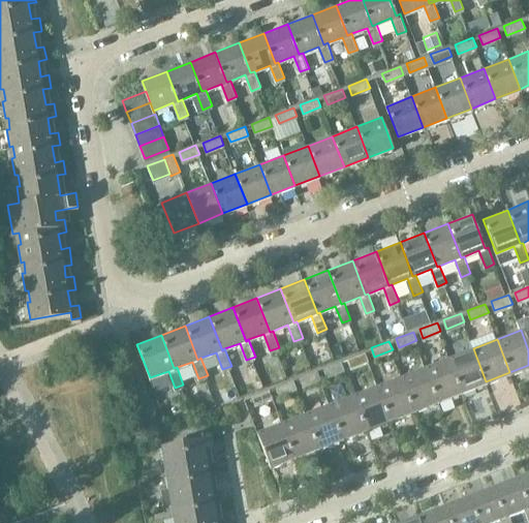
[(448,358),(462,391),(486,381),(473,348),(448,358)]
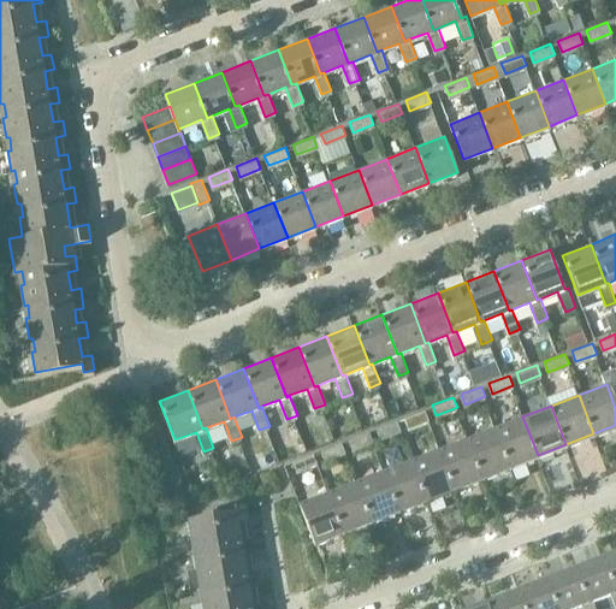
[(404,415),(408,426),(428,418),(425,408),(404,415)]
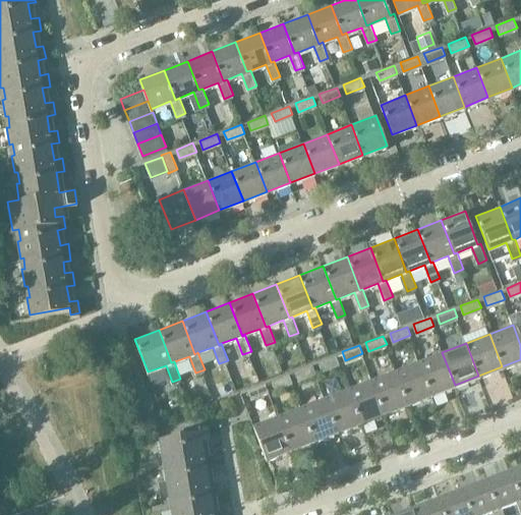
[(455,385),(442,352),(418,361),(431,394),(455,385)]
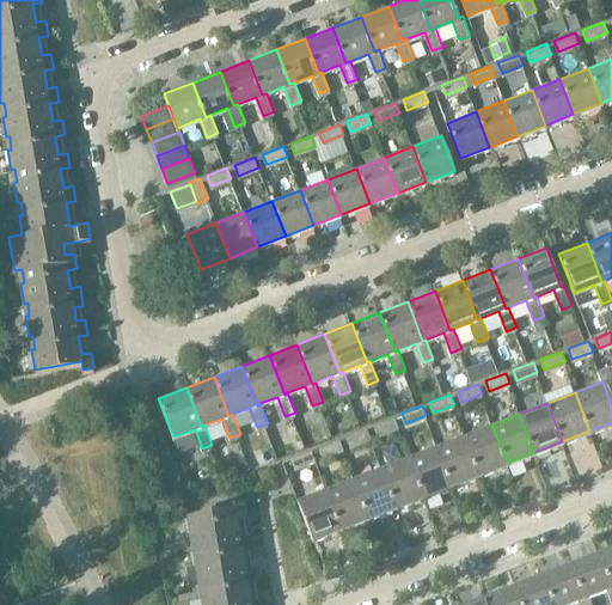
[(374,423),(378,434),(398,426),(395,416),(374,423)]
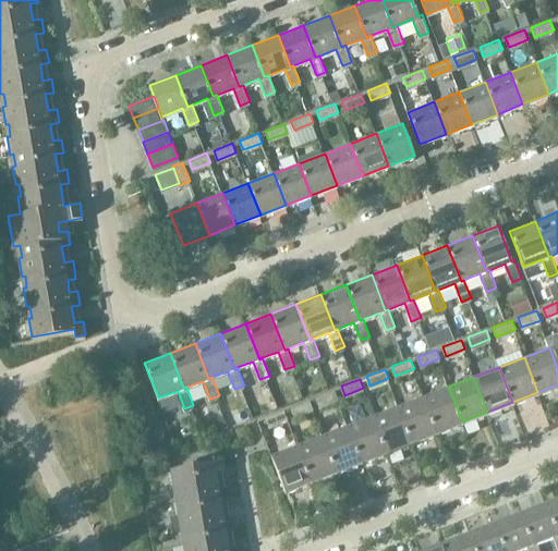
[(448,387),(423,396),(437,431),(462,421),(448,387)]
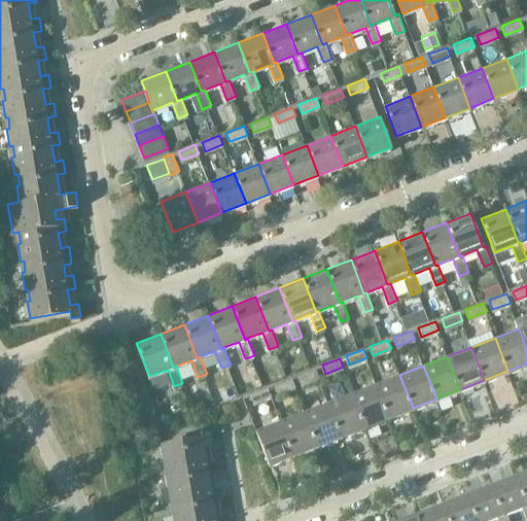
[(297,374),(302,383),(319,376),(316,368),(297,374)]
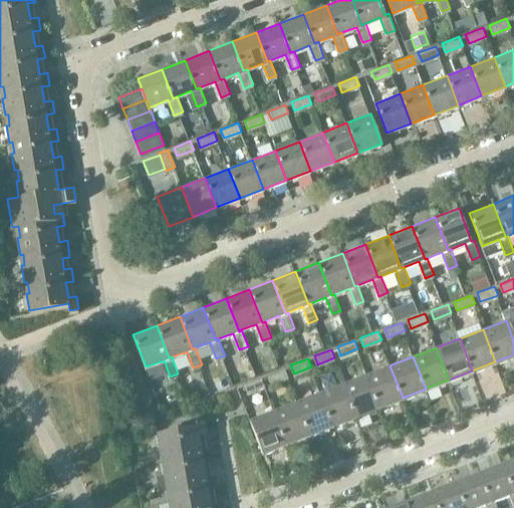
[(390,365),(366,374),(379,407),(403,398),(390,365)]
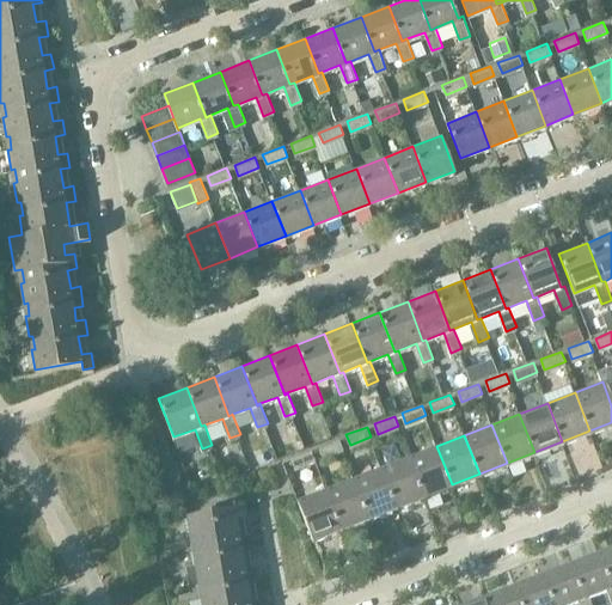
[(323,444),(326,454),(343,447),(338,438),(323,444)]
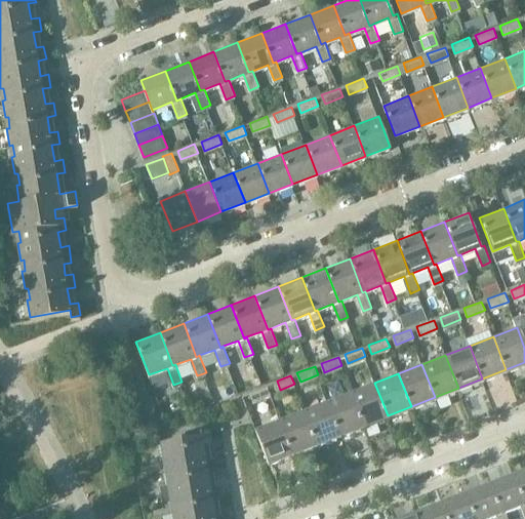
[(388,415),(374,383),(351,391),(363,425),(388,415)]
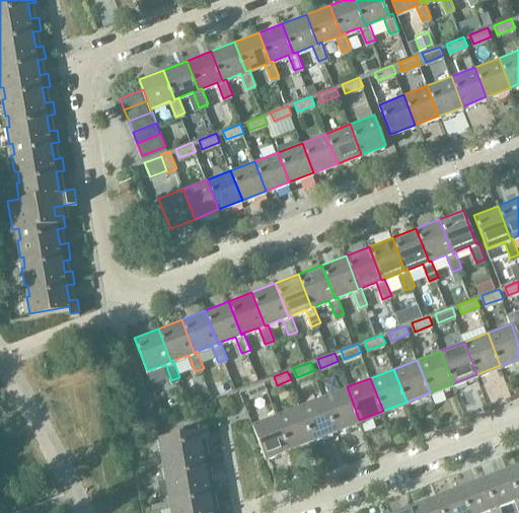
[(246,386),(249,395),(268,388),(264,380),(246,386)]
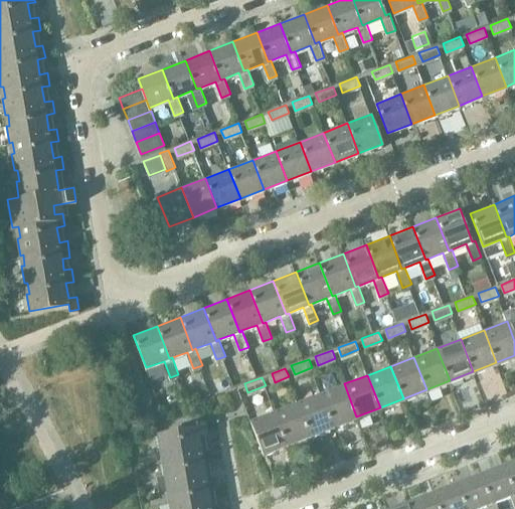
[(344,383),(321,392),(333,426),(356,416),(344,383)]
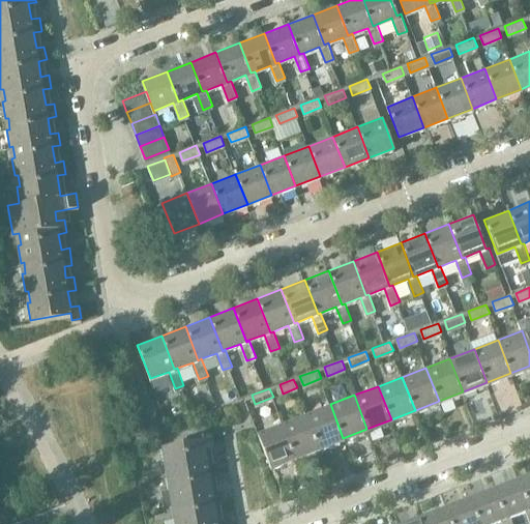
[(330,404),(306,413),(319,447),(343,438),(330,404)]
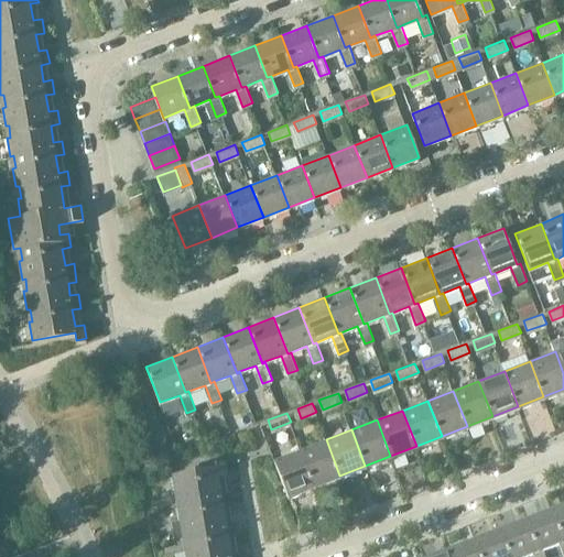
[(326,439),(301,449),(314,485),(339,476),(326,439)]
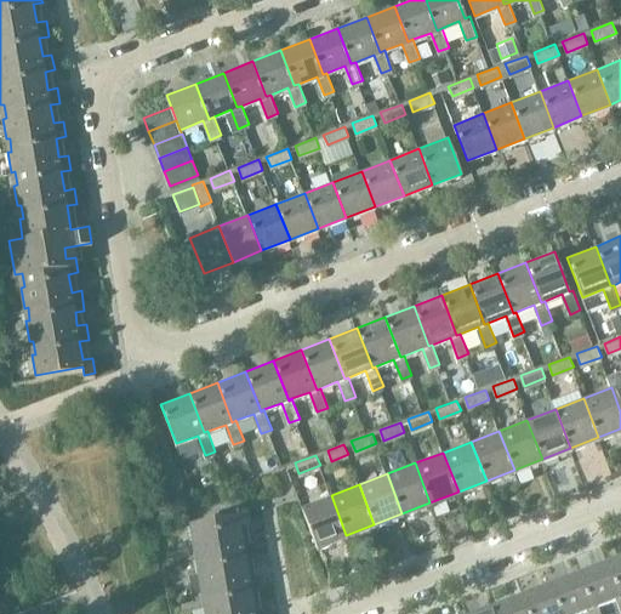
[(346,535),(331,495),(302,506),(318,546),(346,535)]
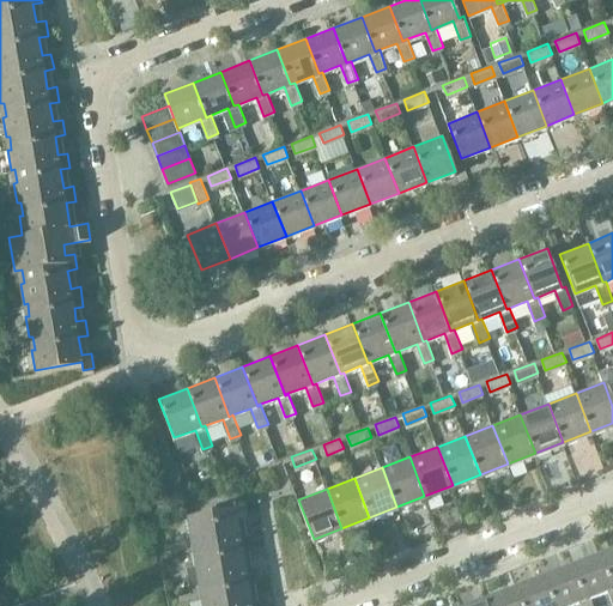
[(261,605),(260,600),(250,600),(248,582),(258,581),(255,565),(246,568),(242,550),(252,547),(249,533),(240,534),(237,516),(247,515),(244,500),(219,504),(220,510),(190,515),(193,529),(189,529),(193,550),(196,549),(199,562),(195,563),(199,582),(202,582),(205,595),(201,595),(202,605),(261,605)]
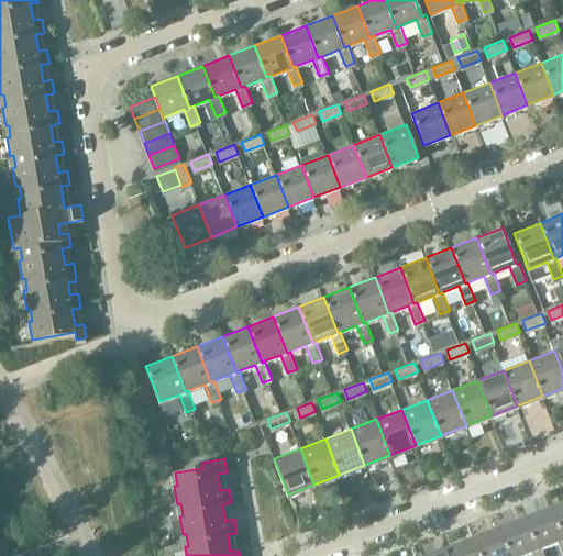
[(562,500),(551,506),(562,535),(562,500)]
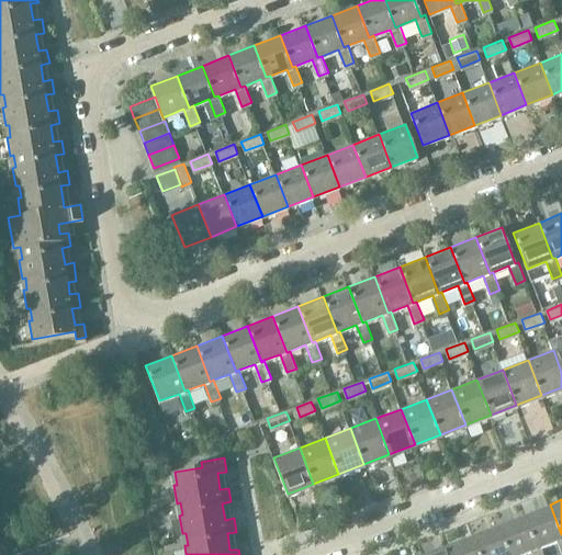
[(561,534),(550,505),(525,514),(537,545),(540,544),(557,537),(561,552),(561,534)]
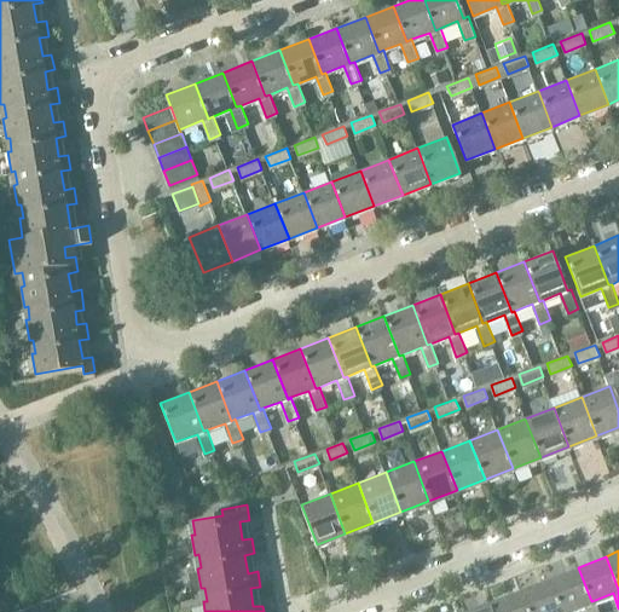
[(578,567),(549,578),(562,611),(567,611),(584,604),(588,611),(600,611),(595,600),(591,601),(578,567)]
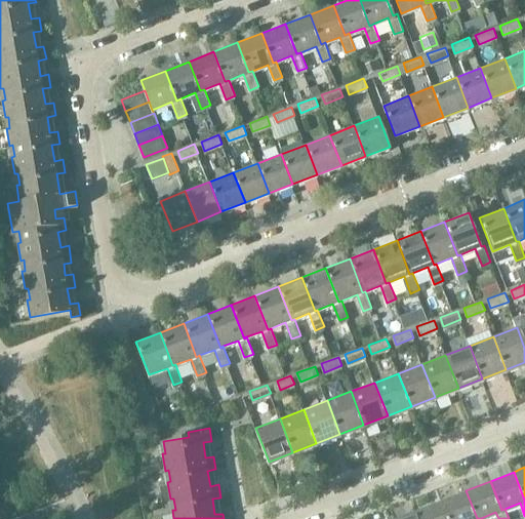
[(477,518),(466,490),(442,500),(449,518),(481,518),(477,518)]
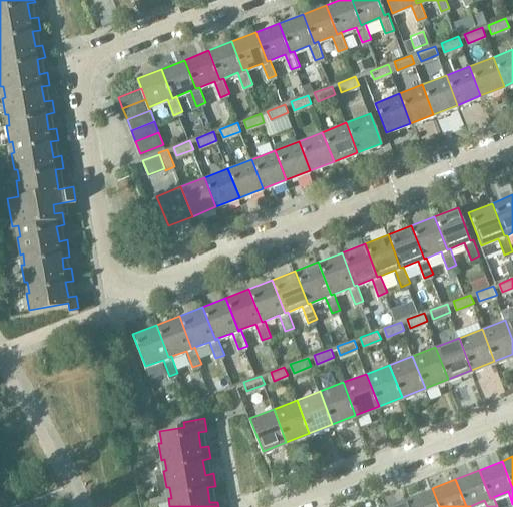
[(439,506),(432,488),(408,497),(412,506),(439,506)]
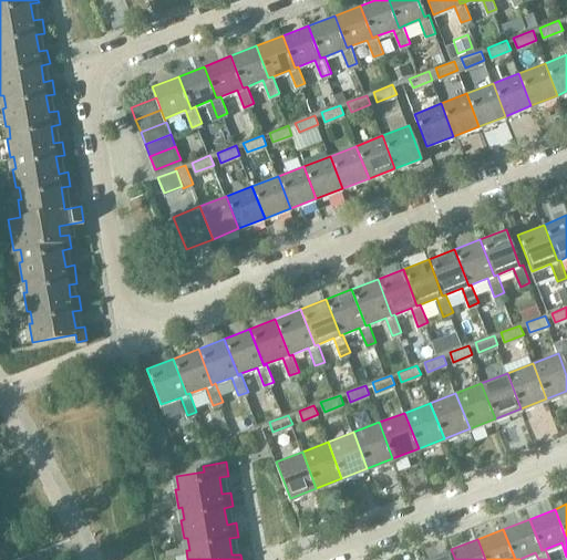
[(425,559),(455,559),(451,549),(425,559)]
